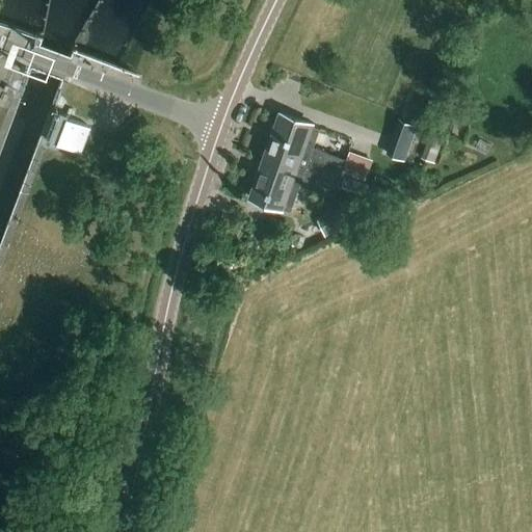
[(58,143),(76,149),(82,150),(90,127),(68,120),(69,115),(60,113),(56,129),(61,131),(58,143)]
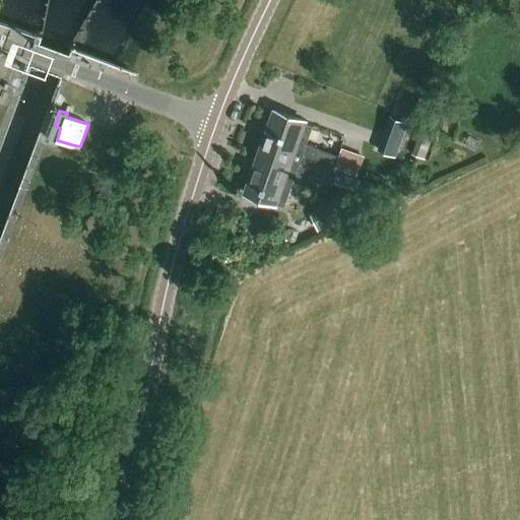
[(276,111),(261,154),(285,164),(288,153),(295,155),(293,160),(295,161),(294,166),(299,167),(301,161),(303,163),(309,165),(307,171),(310,172),(315,174),(319,176),(328,150),(307,143),(314,124),(276,111)]
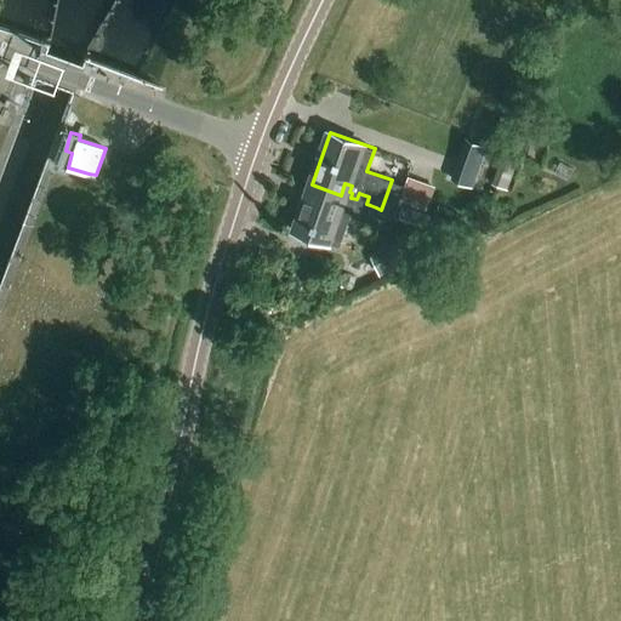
[(465,137),(450,178),(473,186),(488,146),(465,137)]
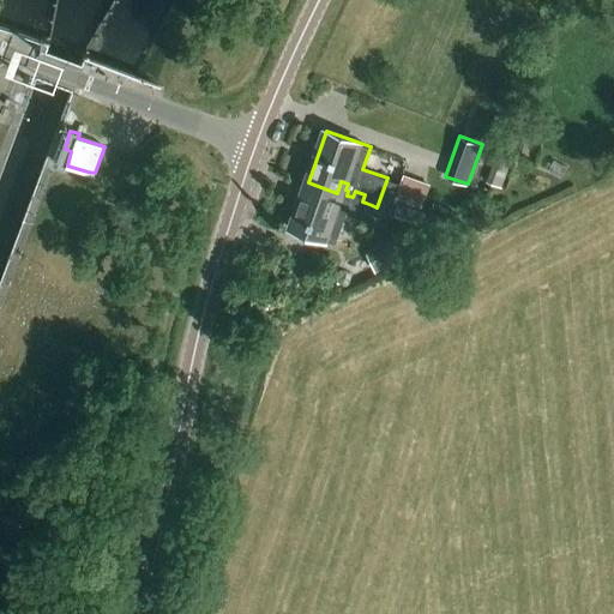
[(501,187),(511,161),(495,155),(486,182),(501,187)]
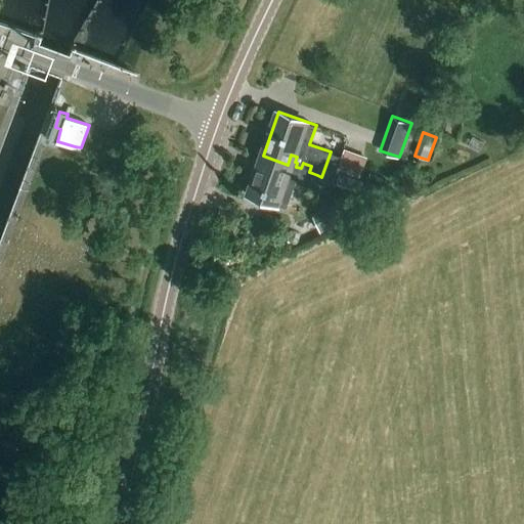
[(331,151),(321,177),(334,181),(339,169),(343,156),(331,151)]
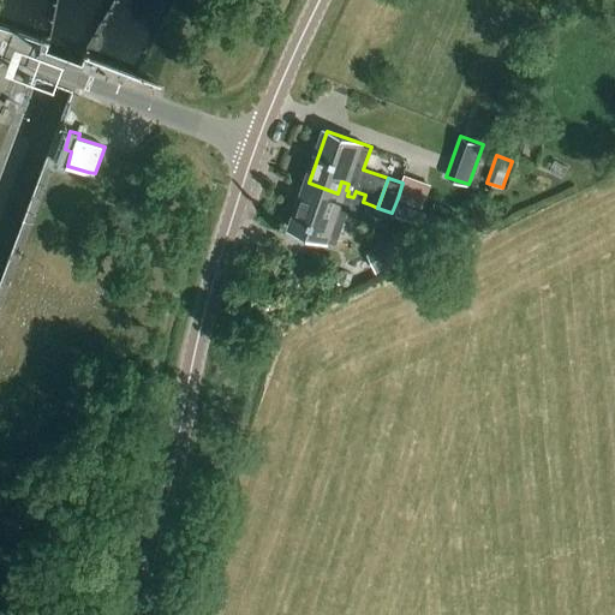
[(309,183),(293,226),(338,243),(348,213),(362,218),(366,203),(363,202),(365,195),(358,192),(356,191),(353,197),(347,196),(348,191),(346,190),(348,184),(341,181),(338,193),(309,183)]
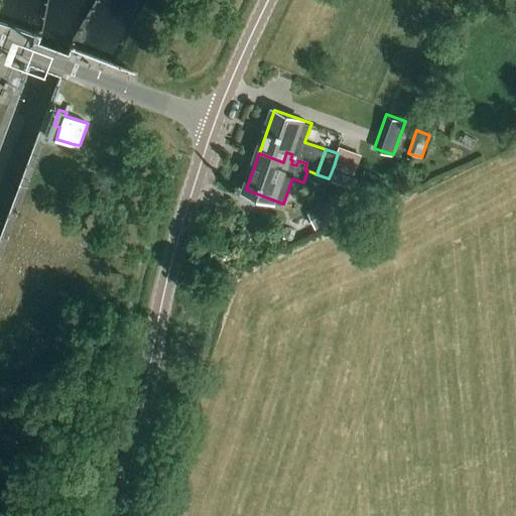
[(319,226),(345,215),(337,199),(312,210),(319,226)]
